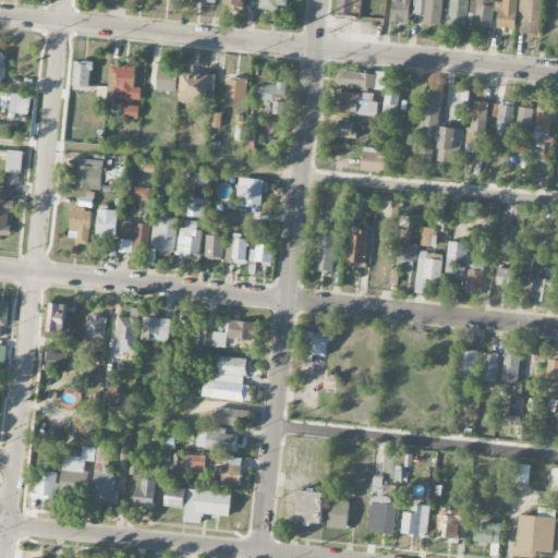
[(243,10),(243,0),(223,0),(223,9),(243,10)]
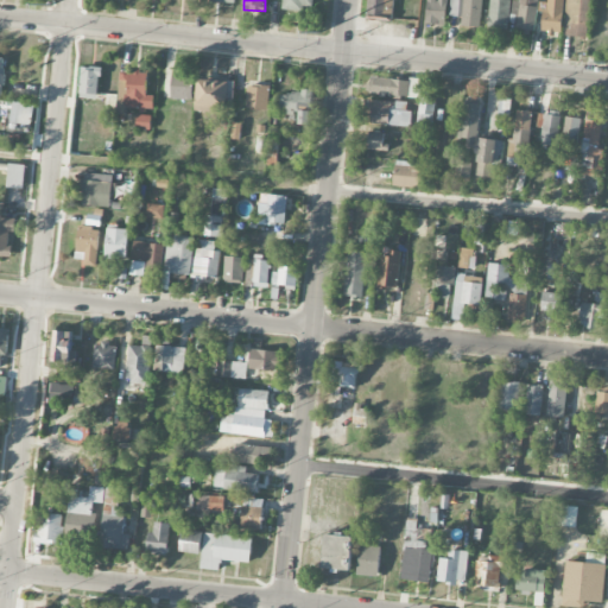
[(311,12),(312,0),(282,0),(282,8),(311,12)]
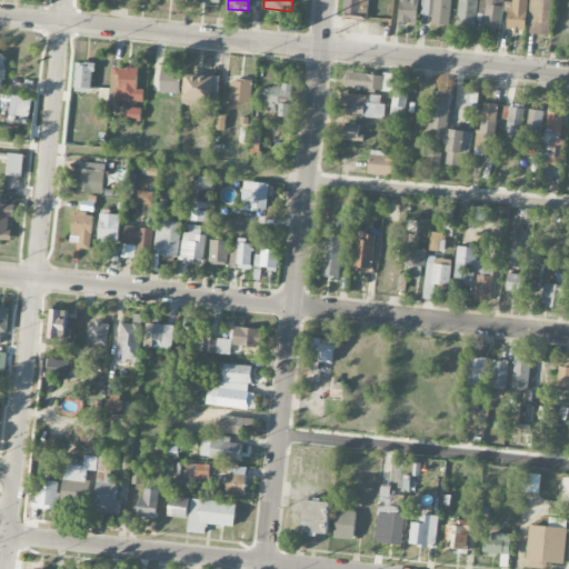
[(366,18),(368,0),(343,0),(342,15),(366,18)]
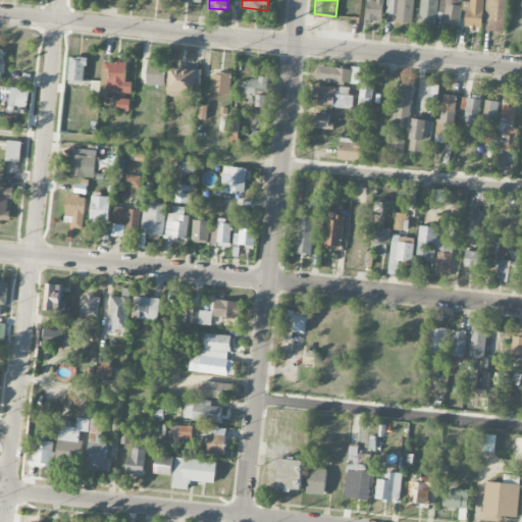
[(383,0),(373,0),(366,0),(366,21),(383,21),(383,0)]
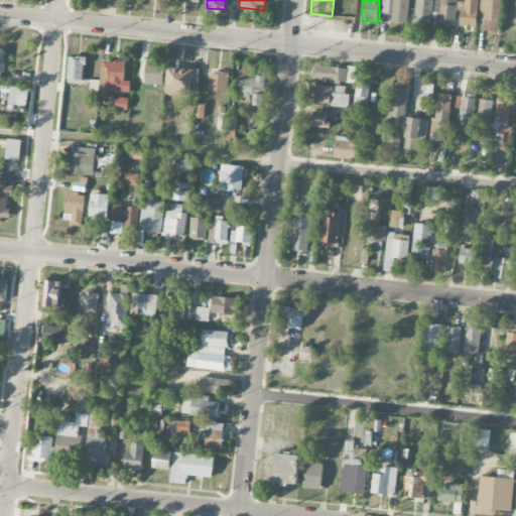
[(382,0),(382,14),(392,15),(392,23),(408,23),(408,0),(393,0),(394,0),(382,0)]
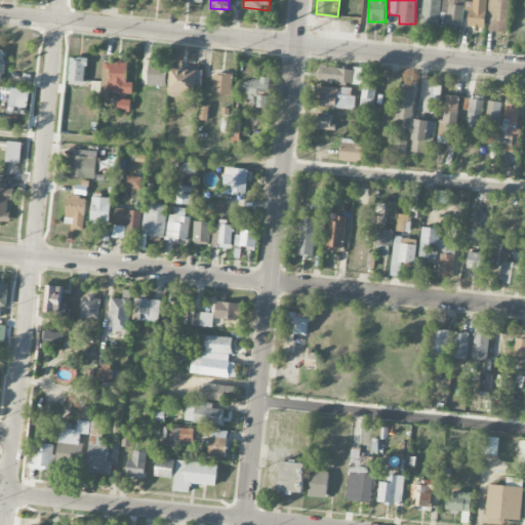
[(440,0),(422,0),(422,25),(440,26),(440,0)]
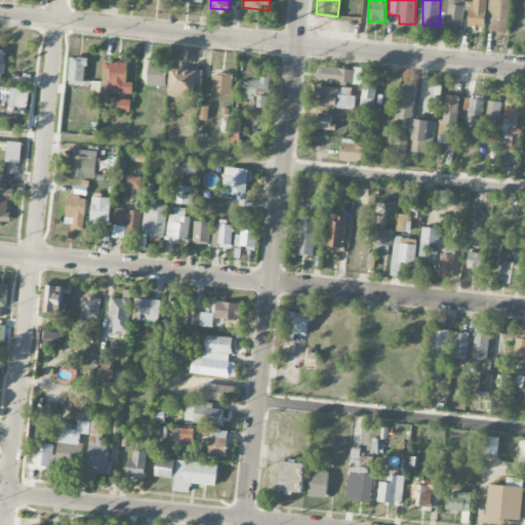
[(487,0),(444,0),(444,1),(449,1),(447,27),(462,29),(463,10),(470,10),(468,29),(485,31),(487,0)]
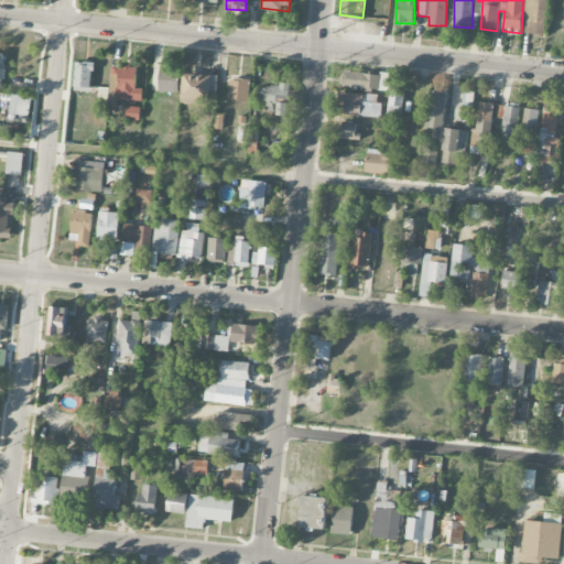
[(535,0),(524,0),(523,34),(545,35),(548,1),(535,0)]
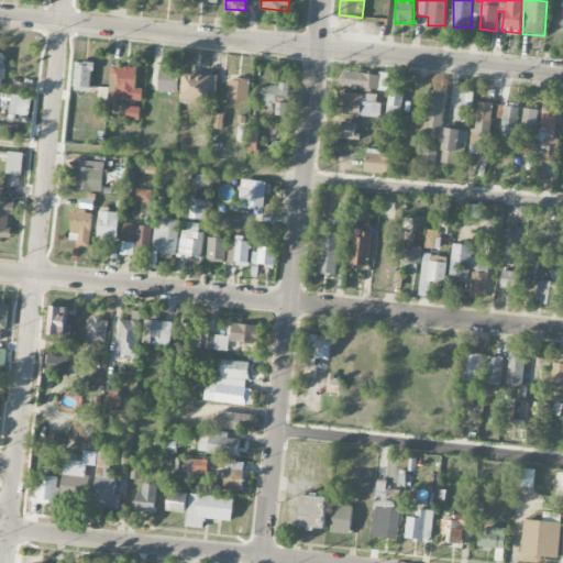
[(74,91),(91,92),(94,63),(76,62),(74,91)]
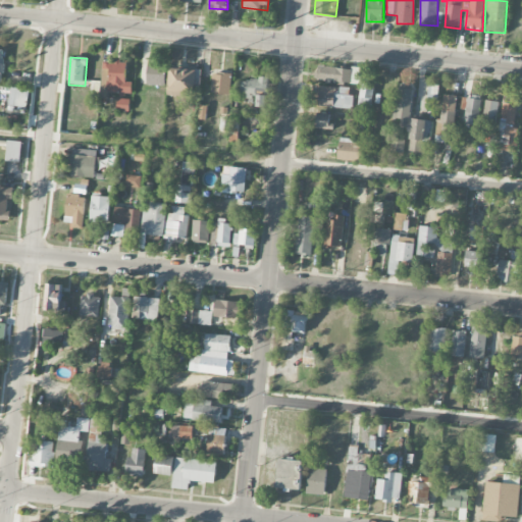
[(103,61),(101,95),(118,95),(132,95),(132,83),(125,83),(126,62),(103,61)]
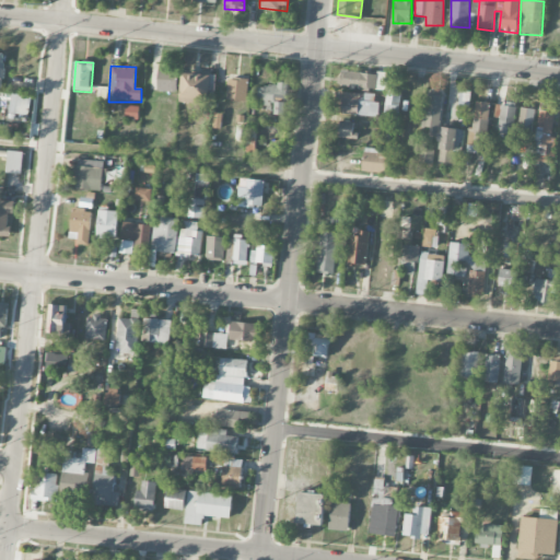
[(177,92),(178,69),(159,69),(158,92),(177,92)]
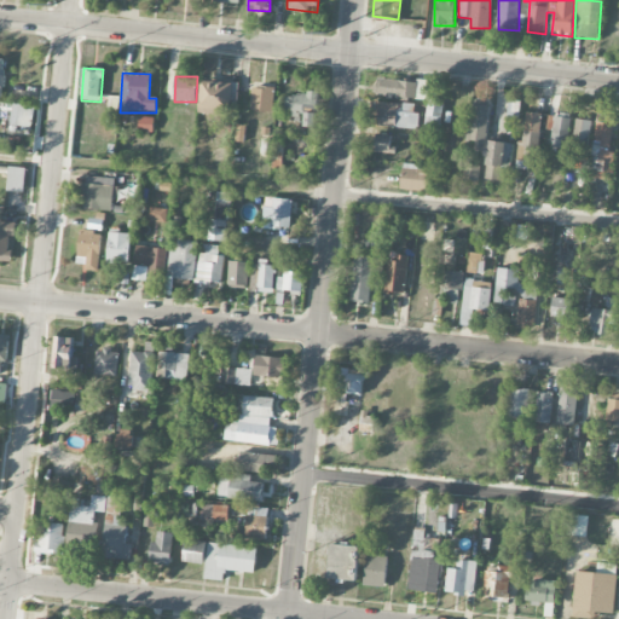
[(376,96),(415,100),(417,84),(377,79),(376,96)]
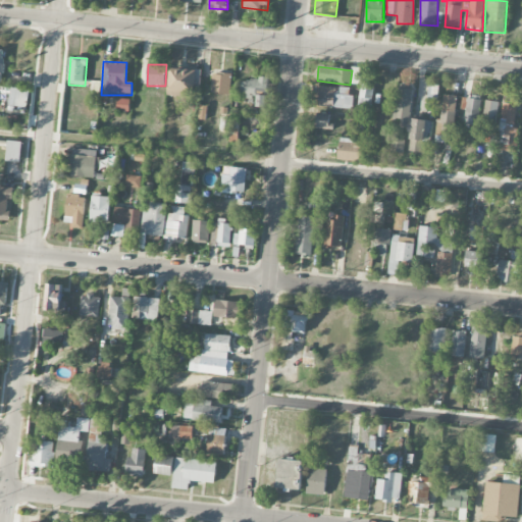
[(352,85),(361,85),(362,68),(352,67),(352,85)]
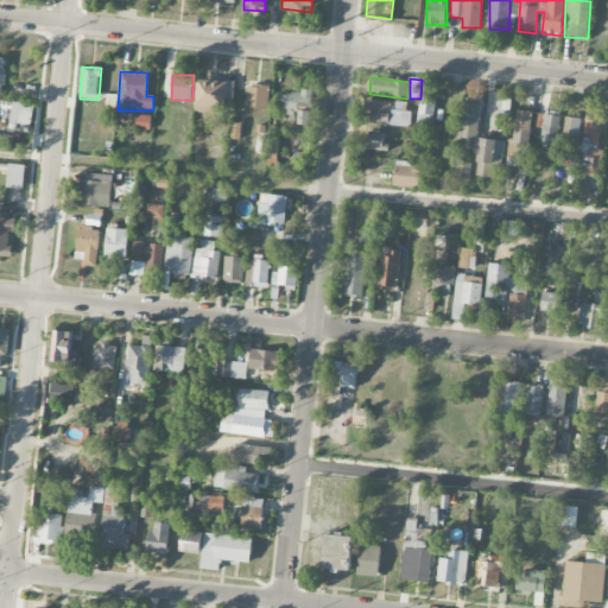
[(228,81),(197,81),(196,112),(228,112),(228,81)]
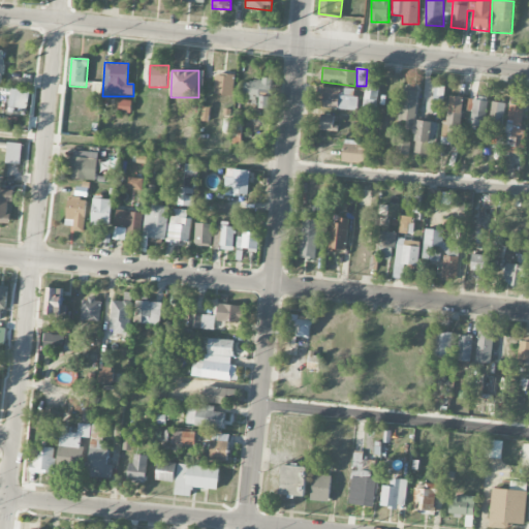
[(234,96),(235,75),(215,74),(214,95),(234,96)]
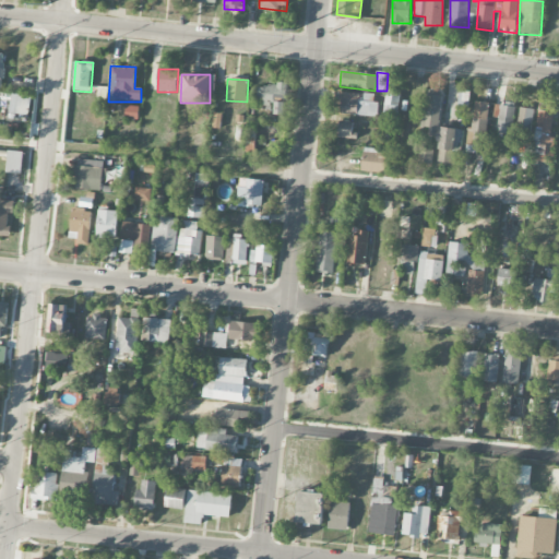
[(259,85),(259,105),(275,105),(274,116),(286,116),(286,85),(259,85)]
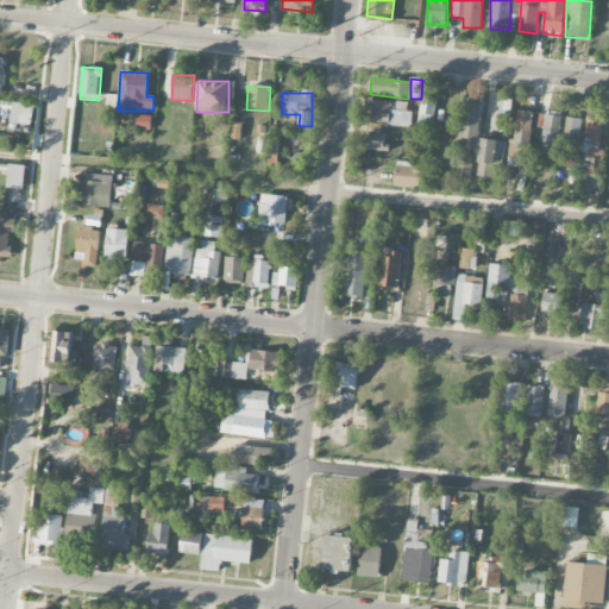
[(418,127),(433,130),(437,99),(421,96),(418,127)]
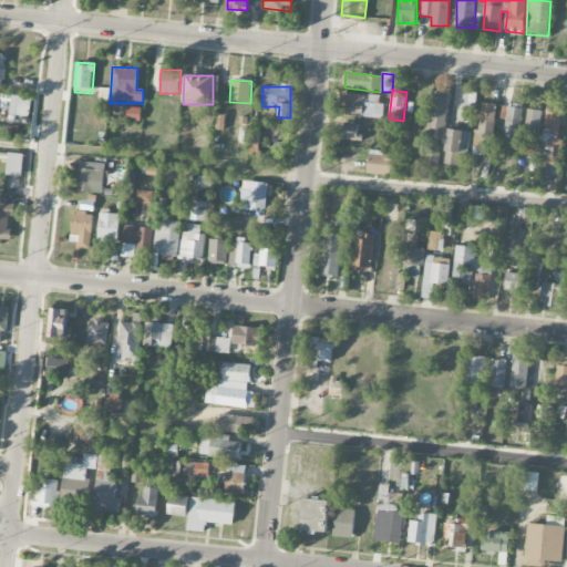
[(476,93),(465,93),(465,111),(475,111),(476,93)]
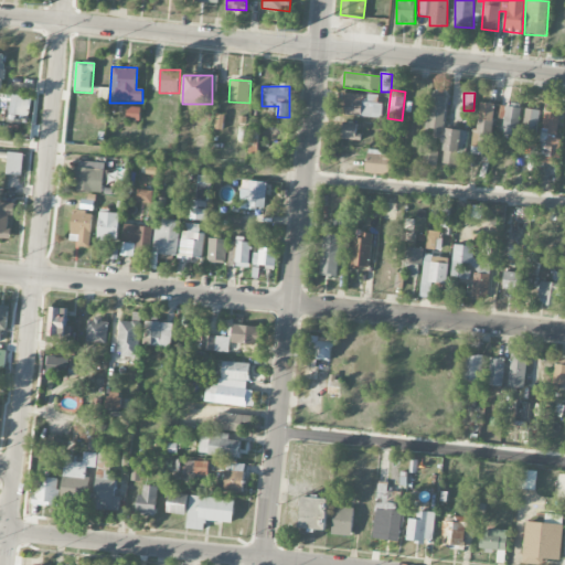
[(380,117),(381,95),(338,94),(338,116),(380,117)]
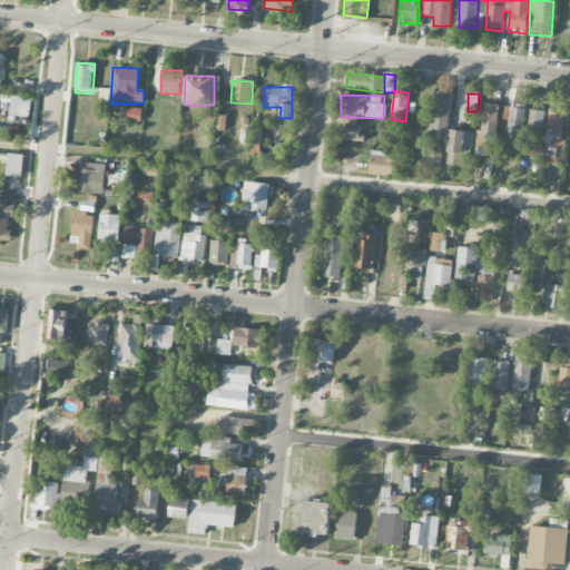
[(9,116),(29,118),(32,99),(12,96),(9,116)]
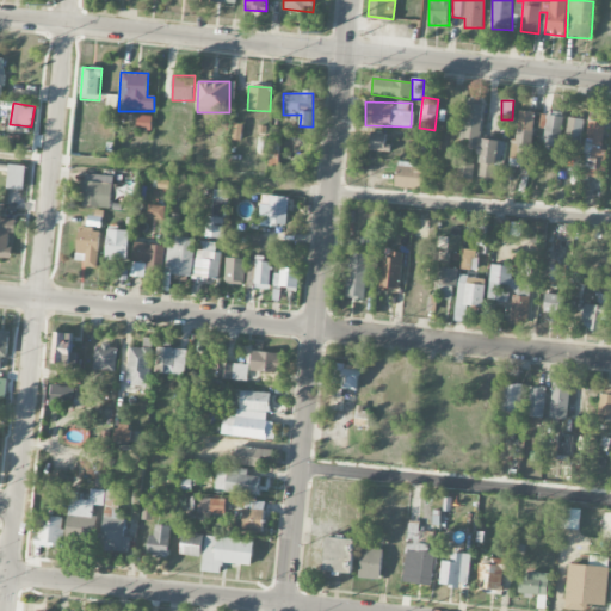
[(476,141),(481,105),(466,103),(461,139),(476,141)]
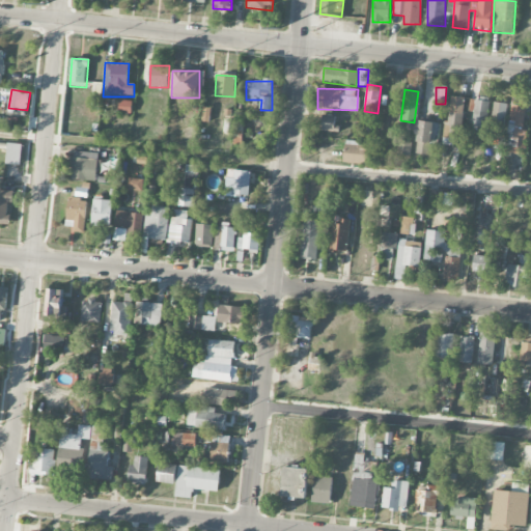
[(446,143),(462,144),(464,98),(448,96),(446,143)]
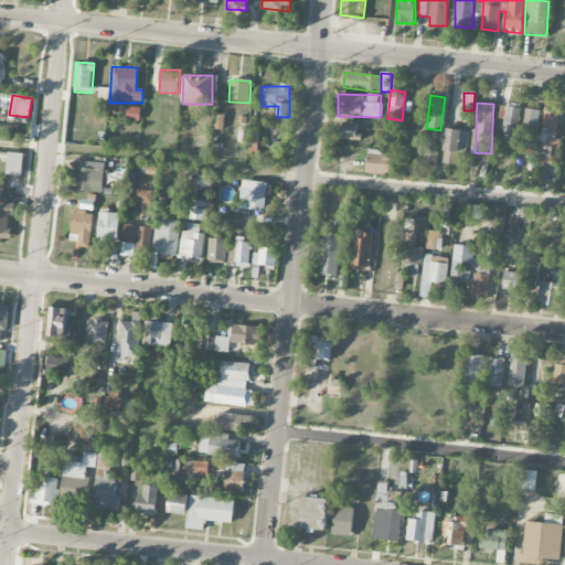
[(500,105),(499,119),(504,120),(503,134),(519,134),(521,106),(500,105)]
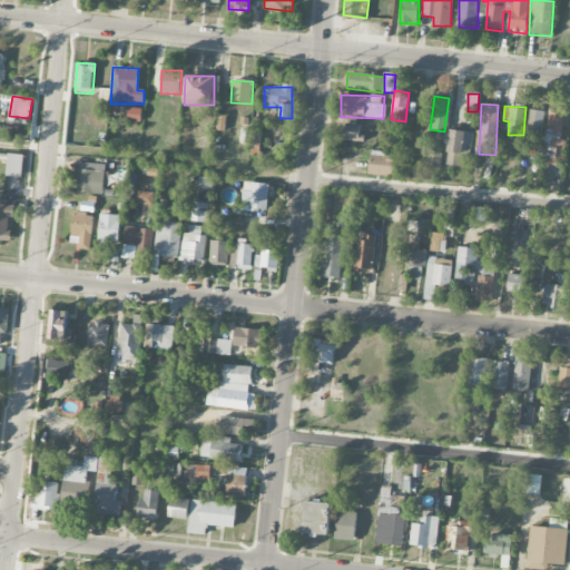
[(141,109),(128,108),(127,120),(141,121),(141,109)]
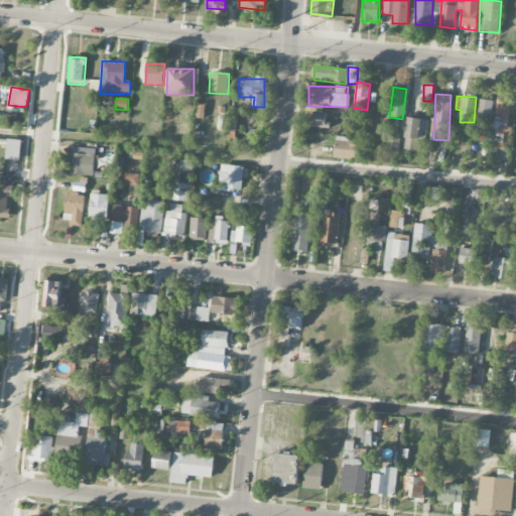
[(477,124),(490,125),(493,101),(479,100),(477,124)]
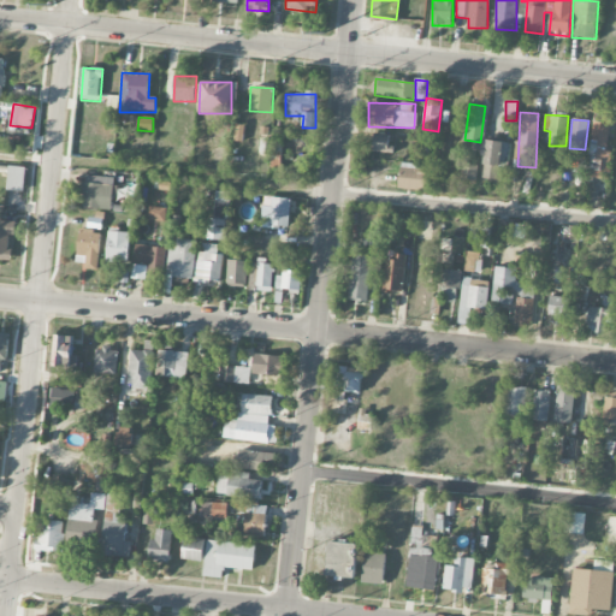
[(609,123),(592,122),(590,160),(608,161),(609,123)]
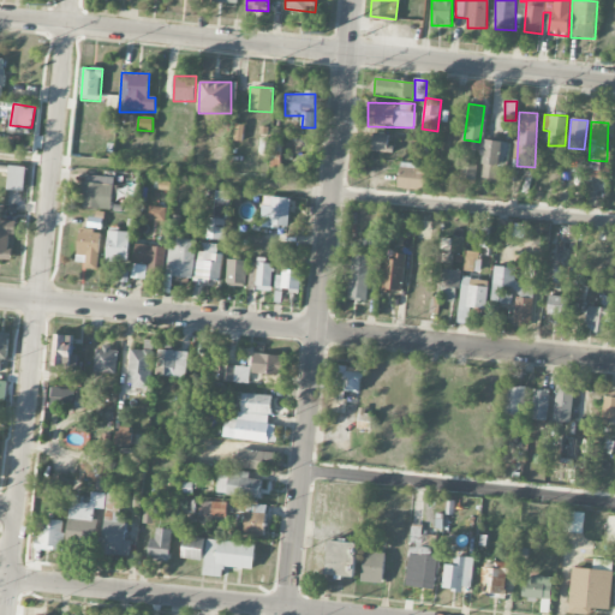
[(372,151),(388,153),(388,135),(372,135),(372,151)]
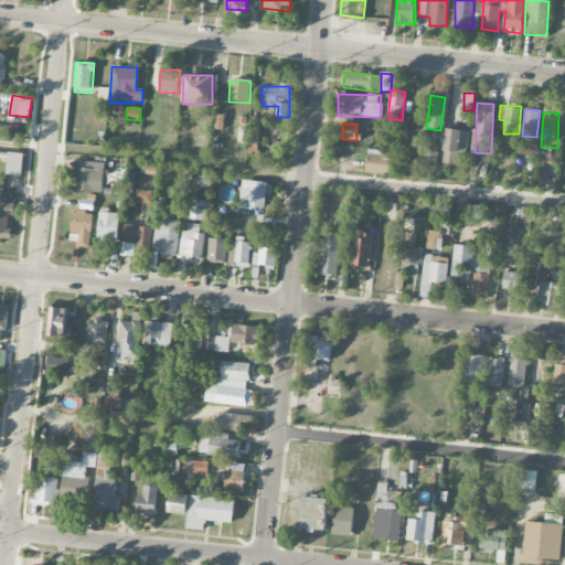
[(467,155),(468,131),(445,130),(444,164),(456,164),(457,153),(467,155)]
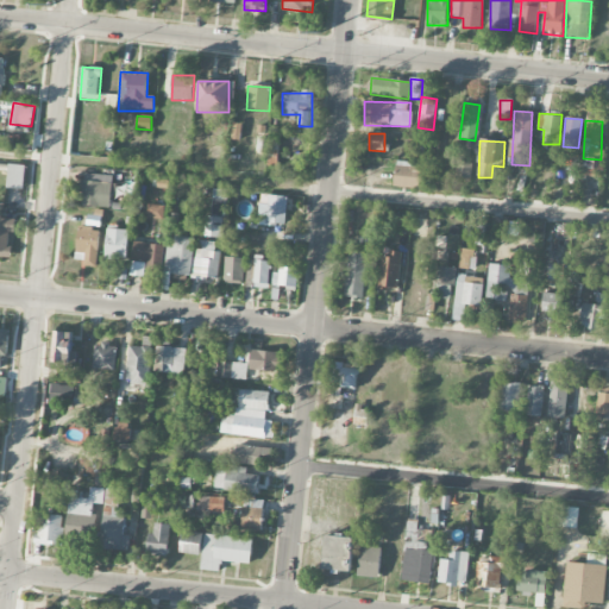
[(278,142),(270,142),(269,163),(277,163),(278,142)]
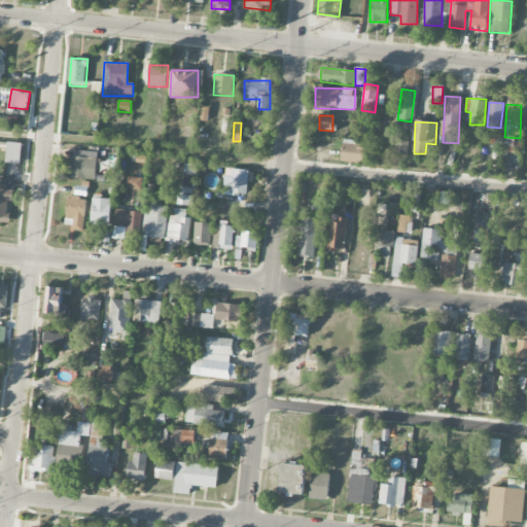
[(407,154),(408,141),(394,140),(393,153),(407,154)]
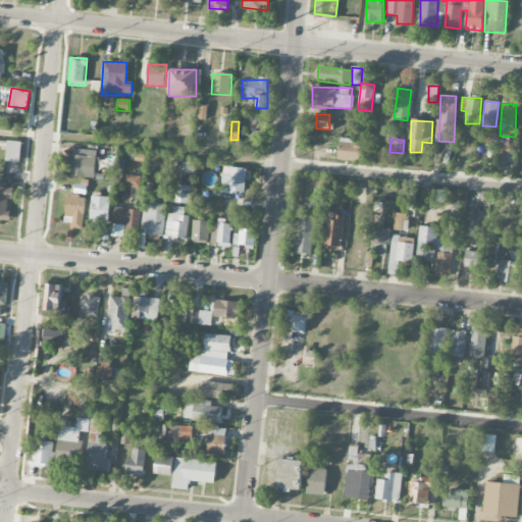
[(337,161),(362,162),(364,141),(338,140),(337,161)]
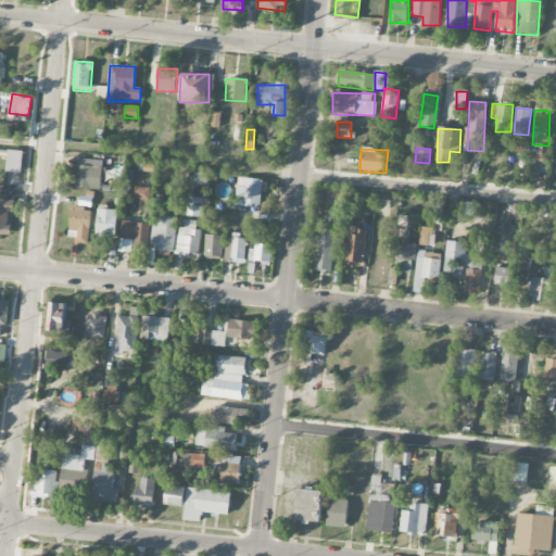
[(21,174),(23,151),(8,150),(7,172),(21,174)]
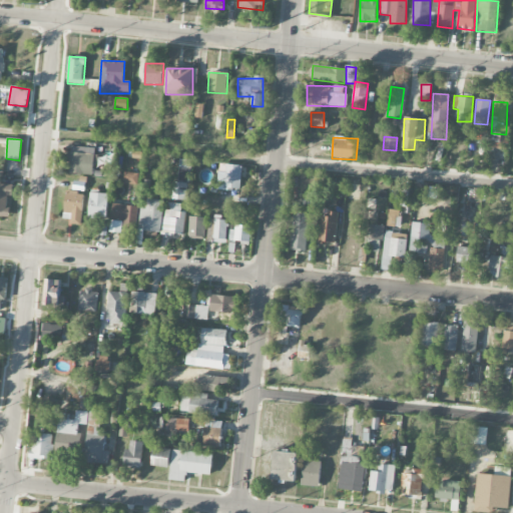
[(94,175),(96,148),(70,146),(68,173),(94,175)]
